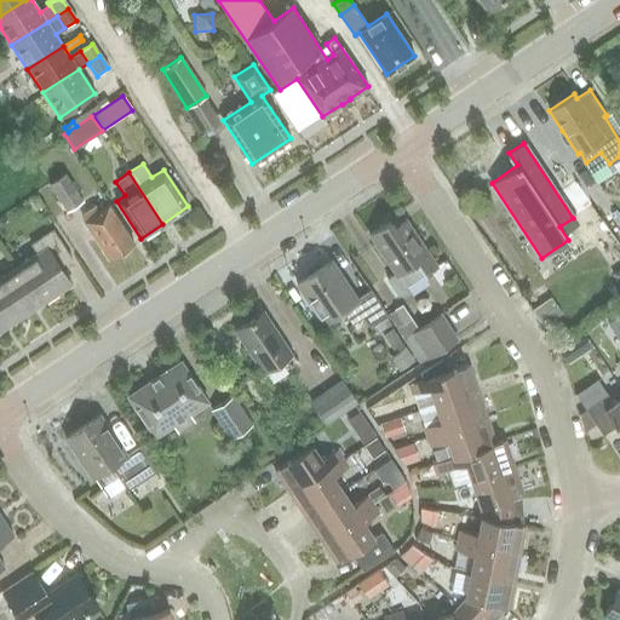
[(65,212),(82,200),(65,174),(47,185),(65,212)]
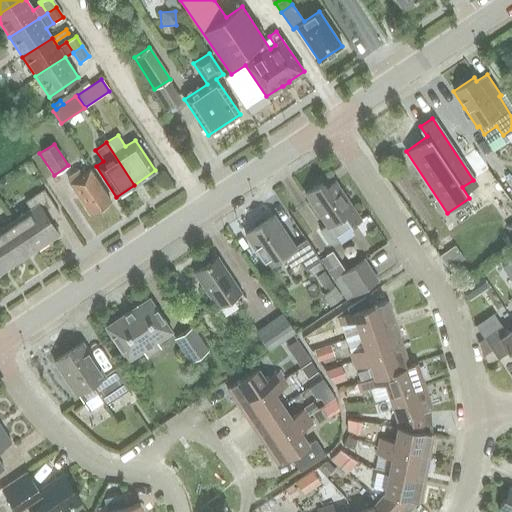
[(460,160),(473,180),(488,170),(475,150),(474,151),(460,160)]
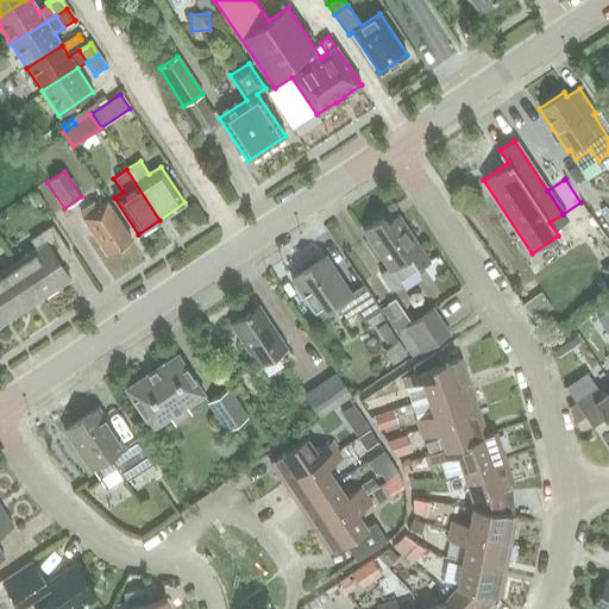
[(106,255),(131,238),(106,201),(96,207),(93,202),(81,211),(81,218),(106,255)]
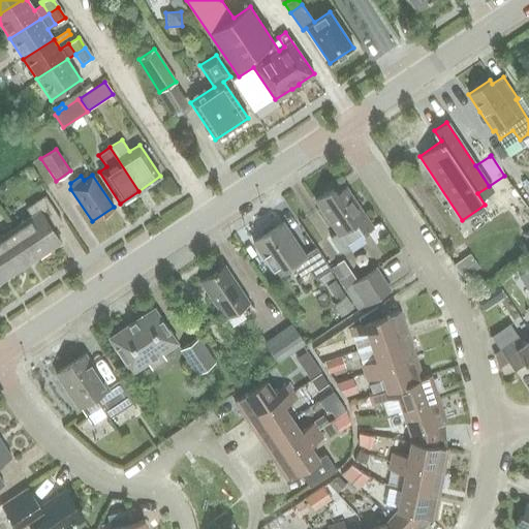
[(315,200),(336,231),(329,237),(338,251),(344,252),(349,249),(346,245),(372,226),(346,187),(336,194),(332,189),(315,200)]
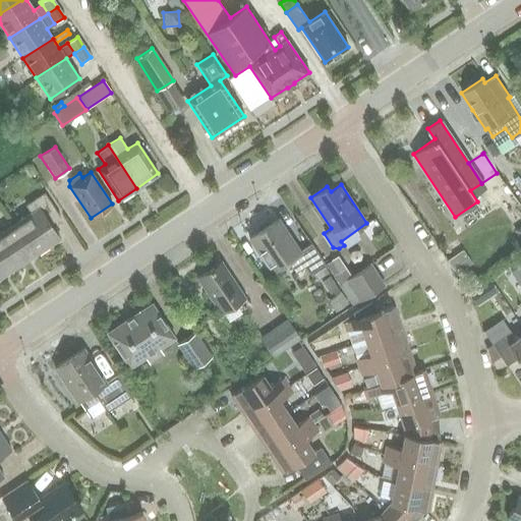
[(31,215),(14,225),(36,257),(60,241),(49,224),(59,218),(44,194),(25,207),(31,215)]
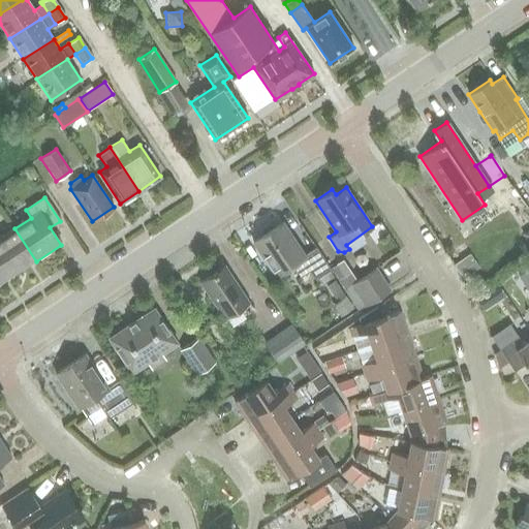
[(304,255),(282,222),(253,242),(276,276),(292,266),(301,277),(310,271),(315,280),(331,270),(316,247),(304,255)]
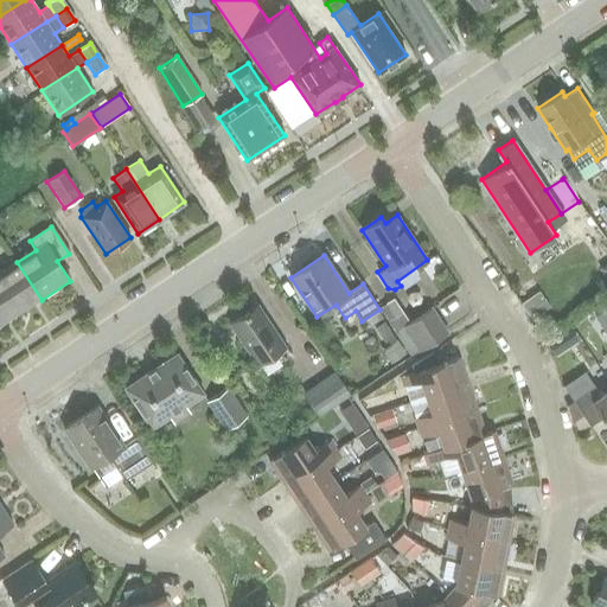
[(0,295),(14,318),(42,300),(17,262),(0,273),(0,295)]
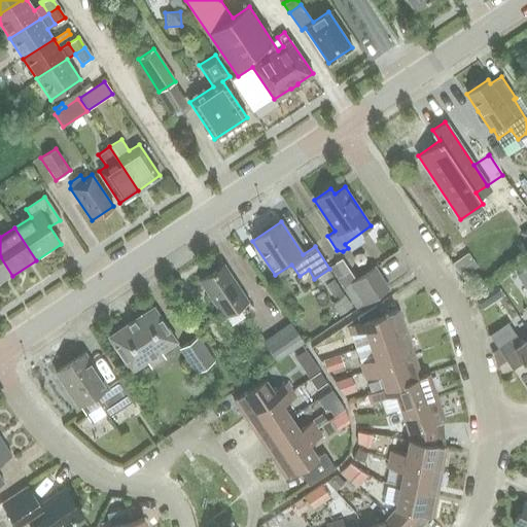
[(0,284),(12,276),(0,256),(0,284)]
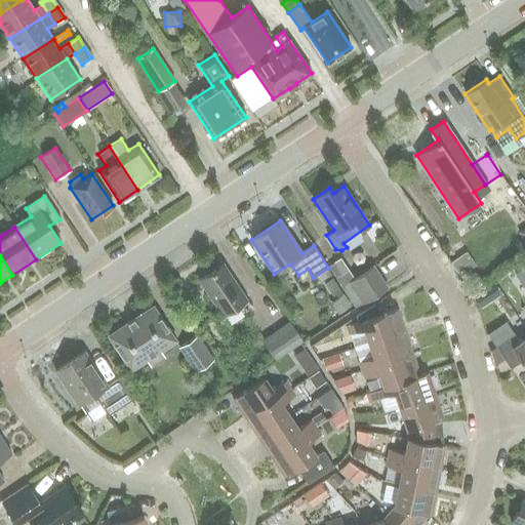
[(336,278),(341,287),(355,308),(386,287),(372,267),(354,279),(349,270),(339,256),(334,260),(342,274),(336,278)]
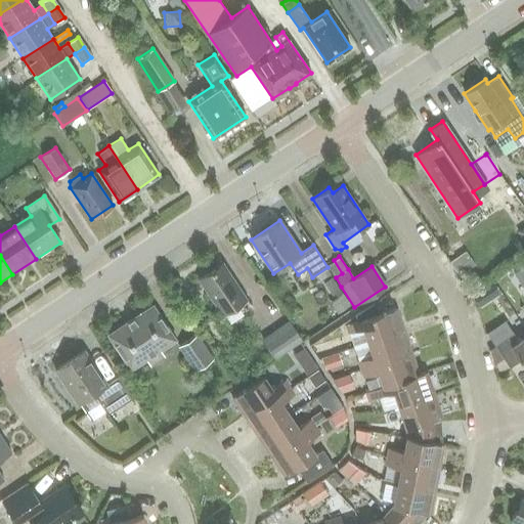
[(222,314),(246,299),(222,264),(199,279),(222,314)]
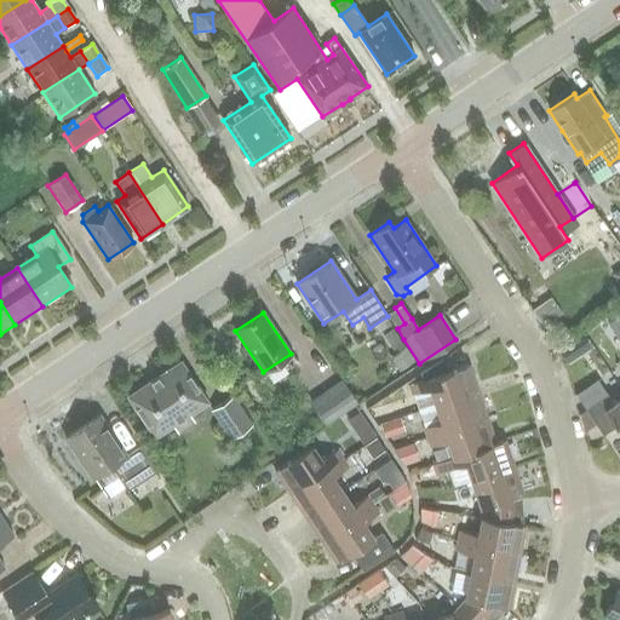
[(619,317),(608,325),(614,334),(619,329),(619,317)]
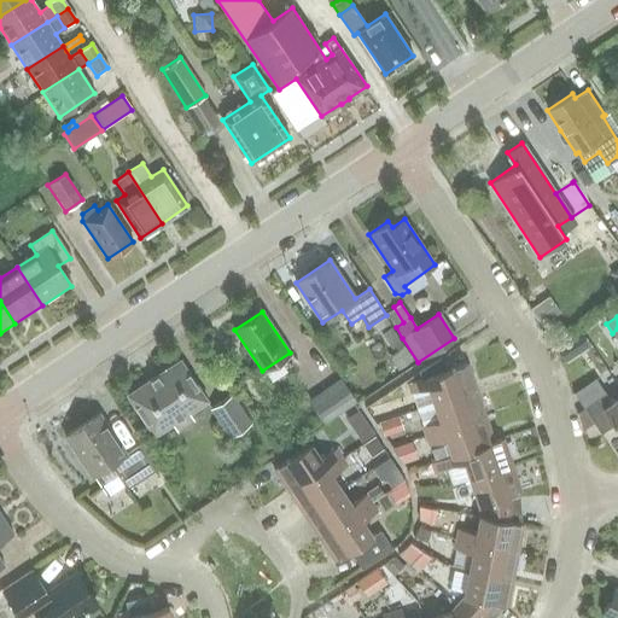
[(573,339),(557,351),(565,363),(582,351),(573,339)]
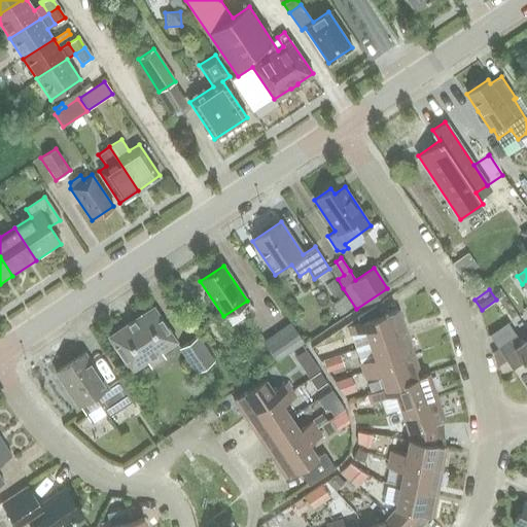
[(352,307),(345,295),(340,300),(332,305),(340,315),(352,307)]
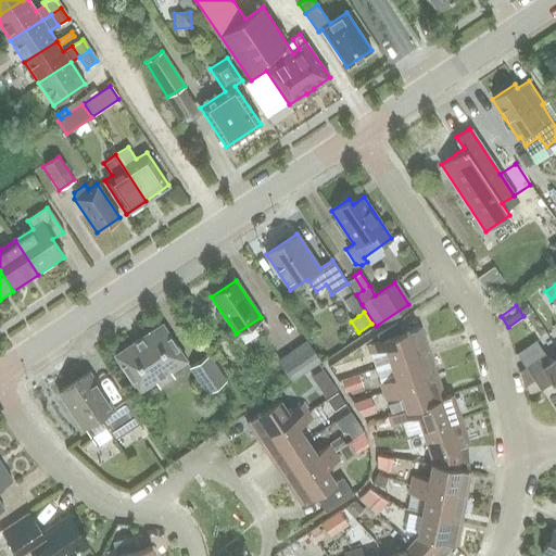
[(384,349),(390,363),(428,351),(419,327),(403,332),(396,321),(376,335),(378,341),(366,344),(369,354),(384,349)]
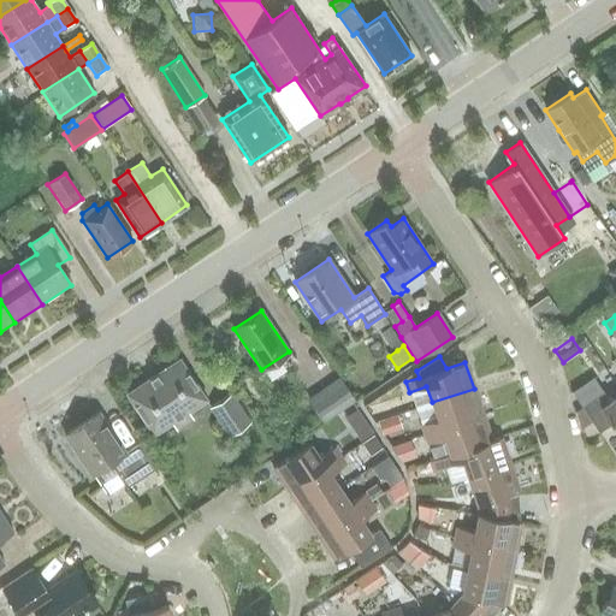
[(188,410),(206,400),(179,359),(126,394),(153,433),(171,422),(176,430),(193,419),(188,410)]
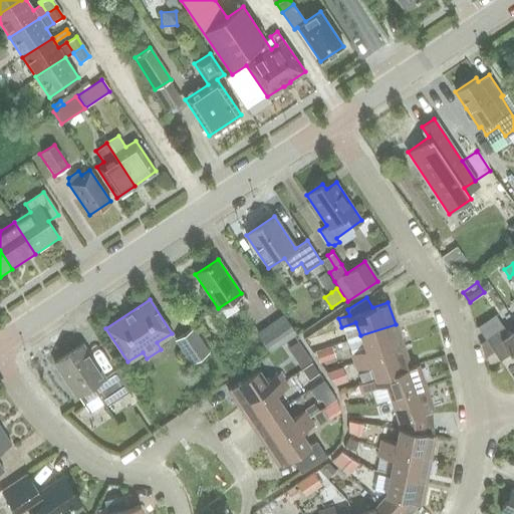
[(296,333),(283,313),(255,332),(269,352),(296,333)]
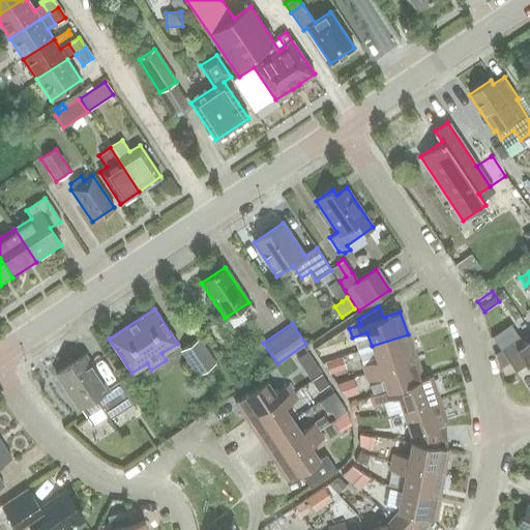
[(364,374),(415,356),(408,334),(372,346),(377,360),(362,365),(364,374)]
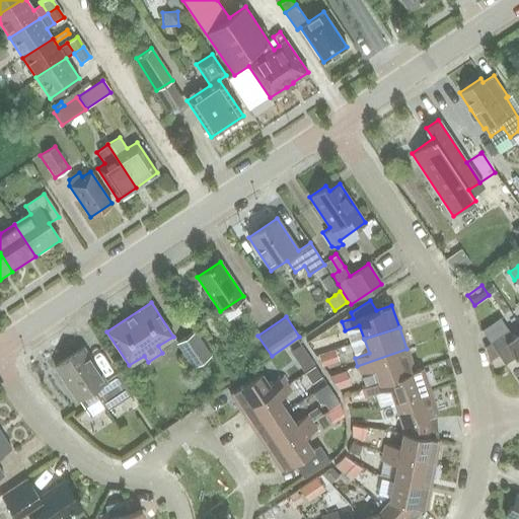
[(508,330),(490,343),(504,364),(515,357),(518,363),(518,334),(513,339),(508,330)]
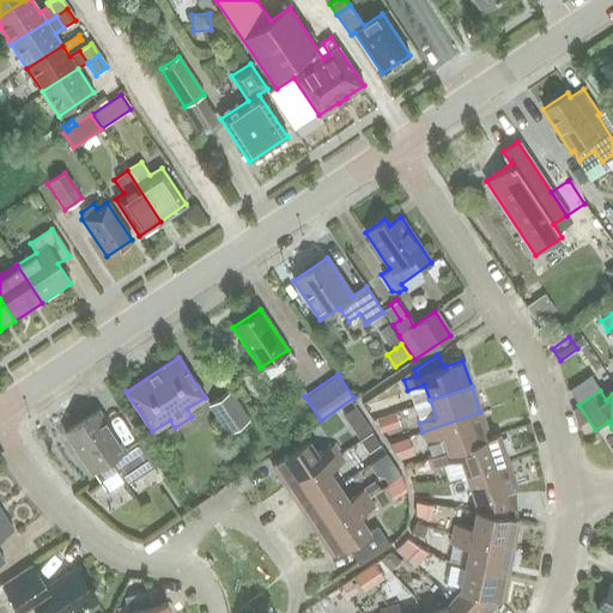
[(229,434),(249,420),(230,392),(208,405),(229,434)]
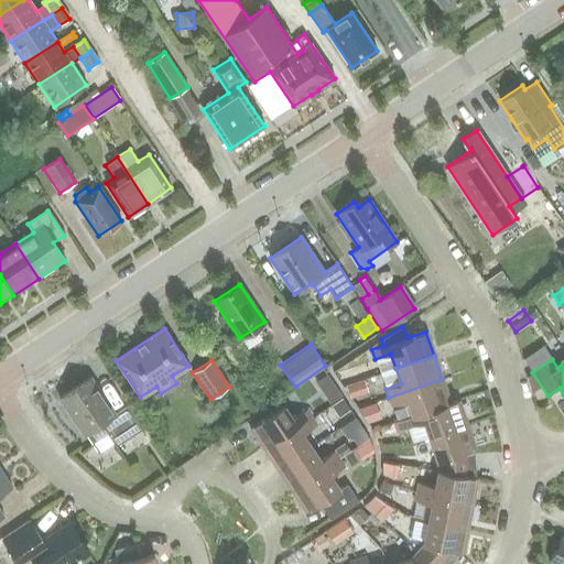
[(84,435),(86,433),(98,453),(111,444),(114,448),(137,433),(143,429),(128,405),(121,410),(115,414),(90,378),(60,398),(84,435)]
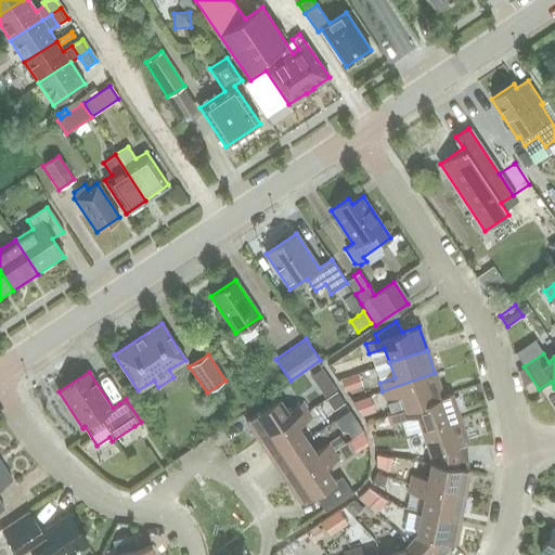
[(359,373),(339,379),(344,391),(363,385),(359,373)]
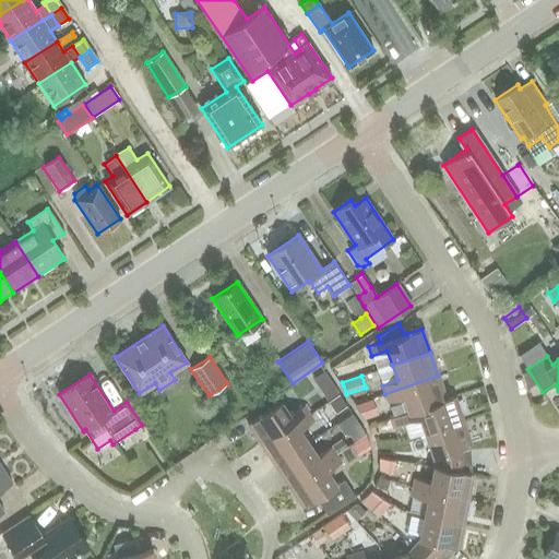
[(445,399),(438,376),(384,394),(388,403),(403,397),(408,413),(408,414),(445,400),(445,399)]
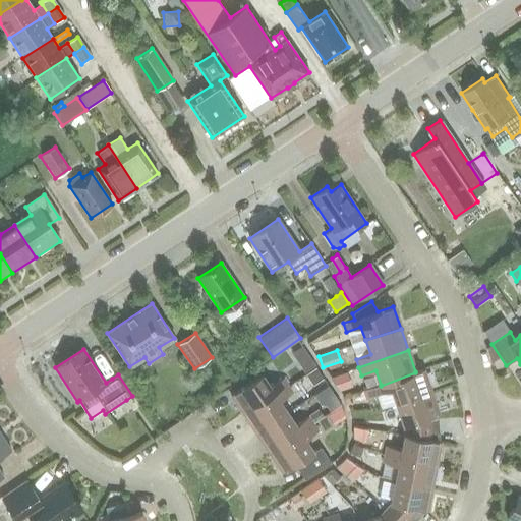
[(308,357),(298,364),(304,373),(314,366),(308,357)]
